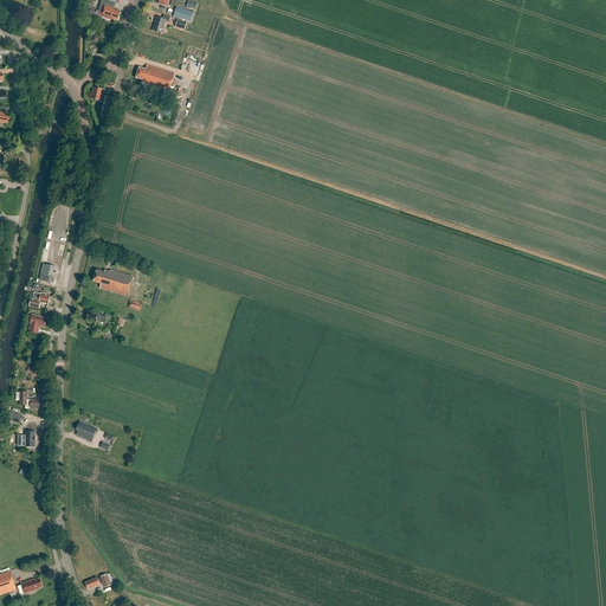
[(100,12),(98,15),(111,20),(111,19),(117,21),(121,11),(114,10),(116,4),(103,0),(101,0),(98,11),(100,12)]
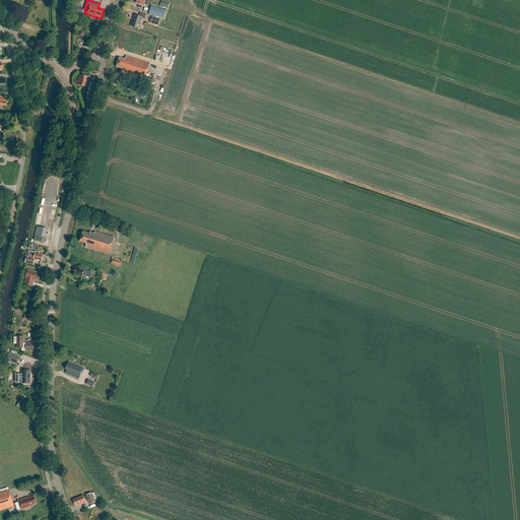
[(148,15),(165,18),(166,9),(150,7),(148,15)]
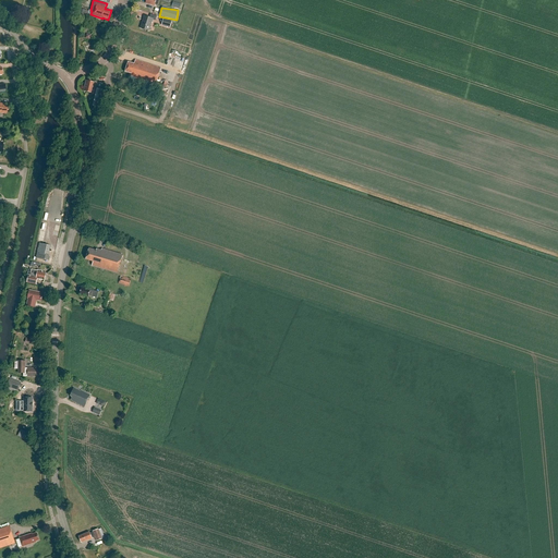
[(86,19),(88,11),(81,9),(79,16),(86,19)]
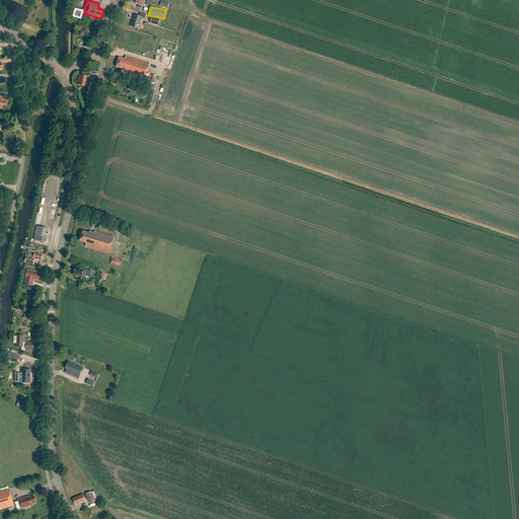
[(135,15),(131,26),(139,29),(142,19),(144,20),(146,15),(140,13),(139,16),(135,15)]
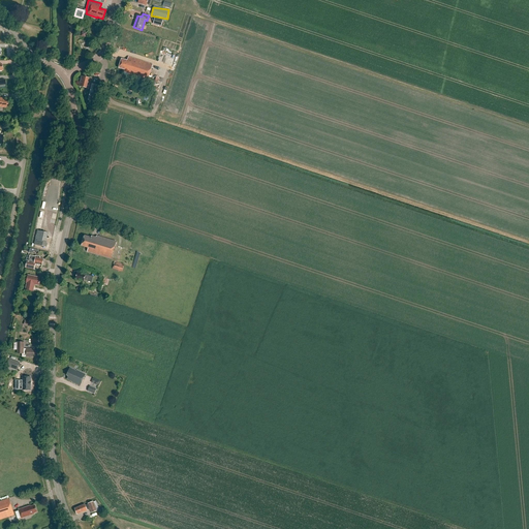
[(127,74),(131,75),(131,76),(147,82),(153,65),(128,57),(127,61),(121,59),(119,68),(124,70),(123,72),(127,73),(127,74)]
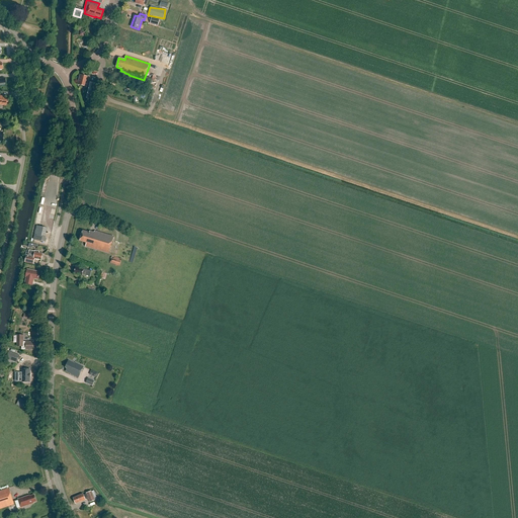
[(80,75),(78,85),(85,86),(87,77),(80,75)]
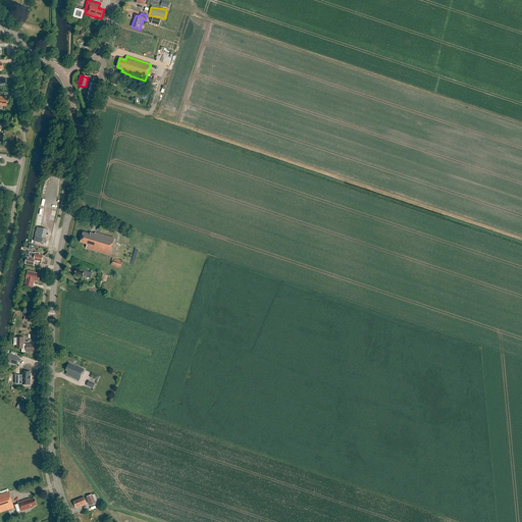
[(8,105),(8,100),(6,100),(6,99),(2,99),(2,97),(0,96),(0,106),(6,106),(6,105),(8,105)]
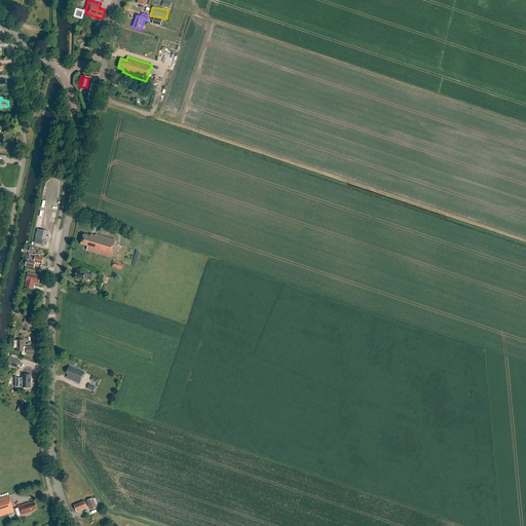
[(45,241),(47,231),(38,229),(34,243),(46,246),(47,241),(45,241)]
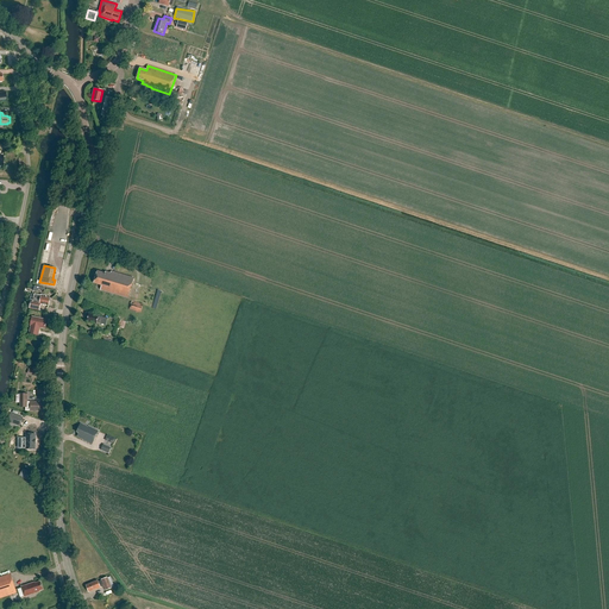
[(93,283),(101,286),(100,290),(127,299),(133,278),(111,271),(110,274),(105,271),(105,274),(96,271),(93,283)]
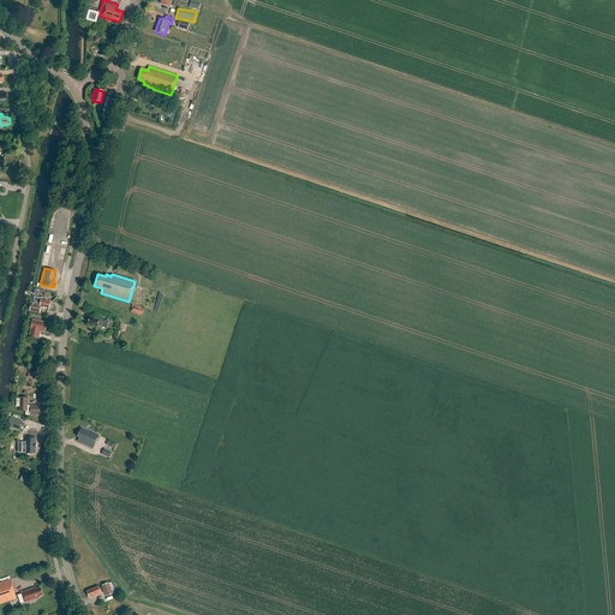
[(51,305),(52,302),(47,300),(48,299),(42,298),(35,297),(34,297),(31,311),(41,314),(42,308),(49,309),(51,308),(52,305),(51,305)]
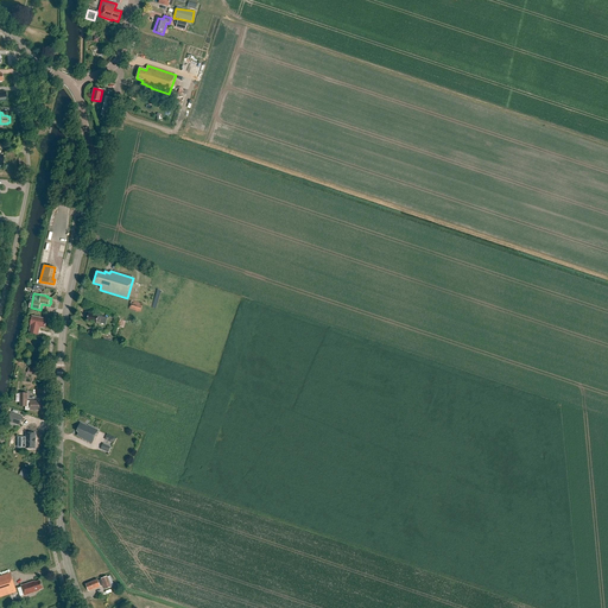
[(132,301),(130,310),(141,312),(144,304),(132,301)]
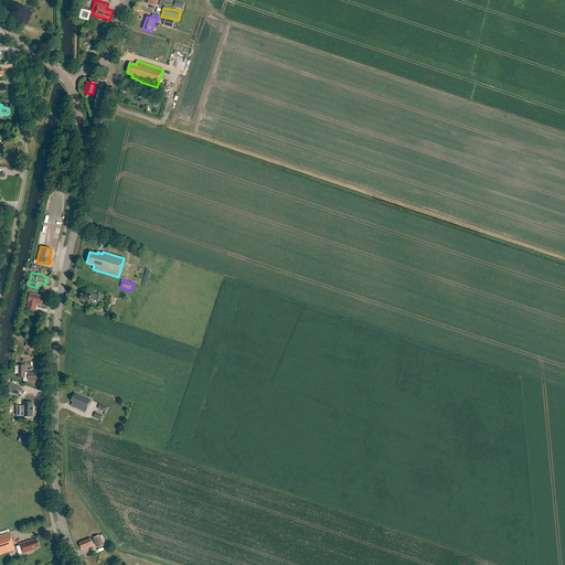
[(83,291),(81,298),(89,301),(89,299),(93,300),(94,296),(91,295),(92,294),(83,291)]
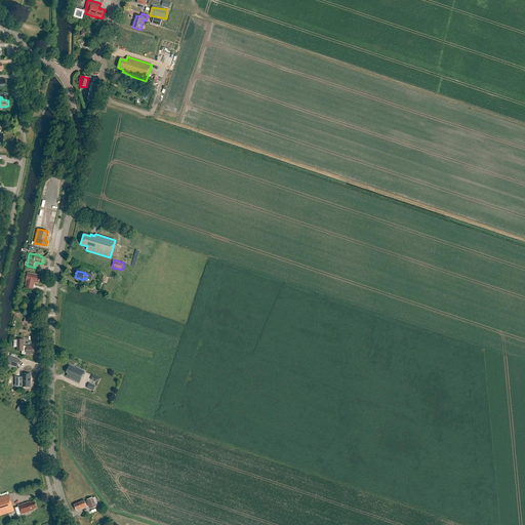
[(27,281),(26,287),(33,289),(35,283),(39,284),(41,276),(28,274),(27,281)]
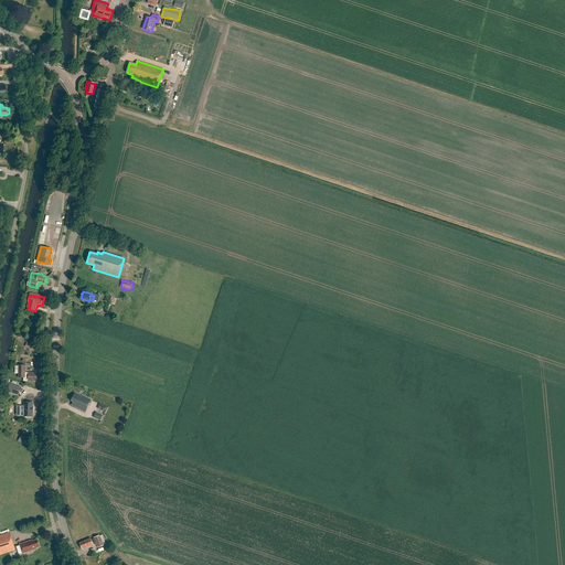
[(27,373),(27,365),(19,365),(19,379),(24,379),(24,381),(36,381),(36,373),(27,373)]
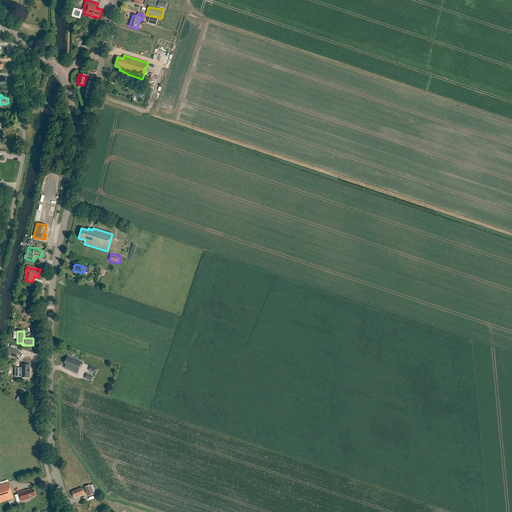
[(19,351),(9,348),(7,353),(17,357),(19,351)]
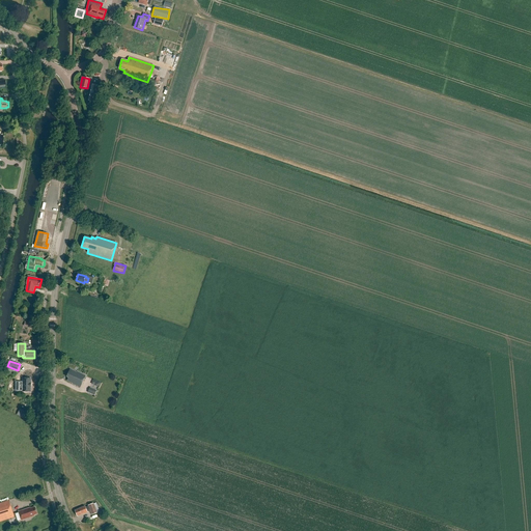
[(66,381),(73,384),(72,384),(80,388),(85,376),(77,372),(70,369),(66,376),(68,378),(66,381)]
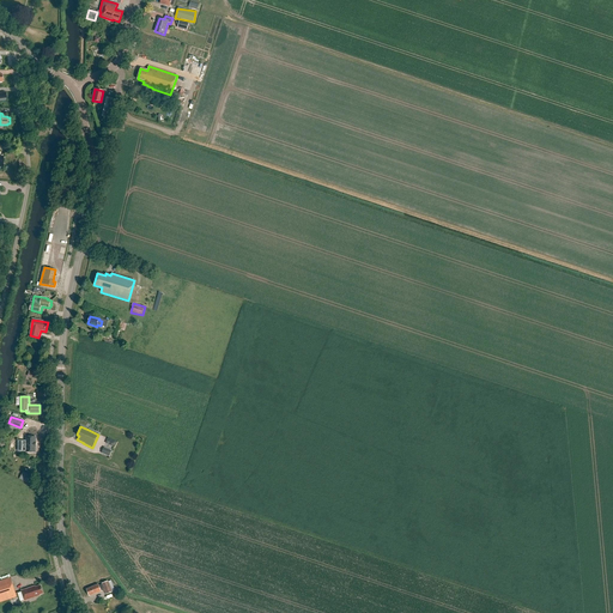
[(29,451),(35,453),(35,447),(36,447),(36,443),(35,443),(36,438),(25,438),(25,442),(20,442),(20,450),(29,450),(29,451)]
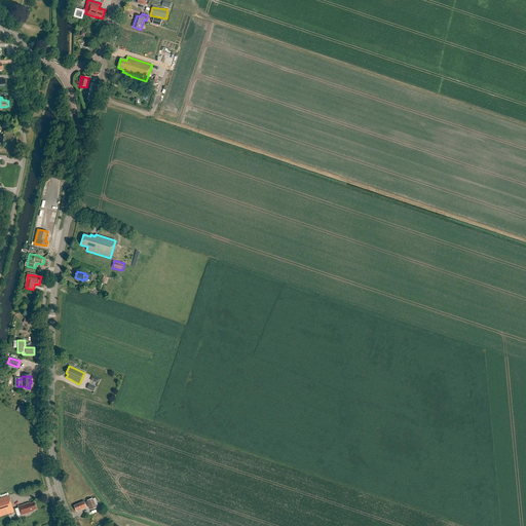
[(19,412),(24,415),(27,409),(22,406),(19,412)]
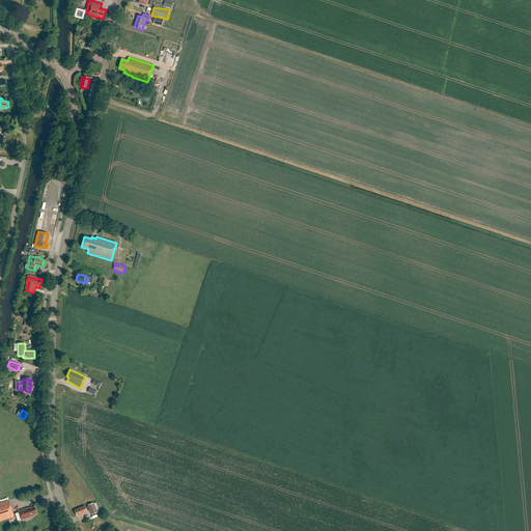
[(9,500),(0,503),(0,522),(15,518),(9,500)]
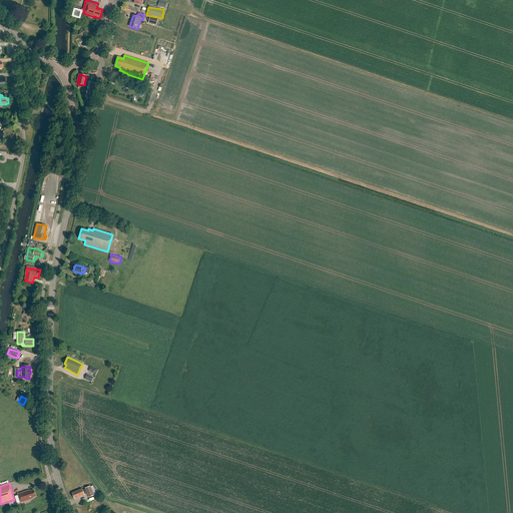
[(81,489),(72,493),(74,499),(84,495),(86,494),(88,498),(93,496),(89,487),(84,489),(85,490),(82,491),(81,489)]
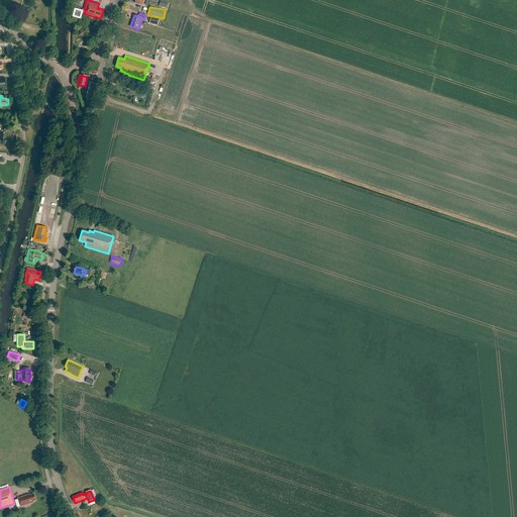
[(20,507),(33,502),(36,500),(34,494),(29,496),(28,495),(17,498),(20,507)]
